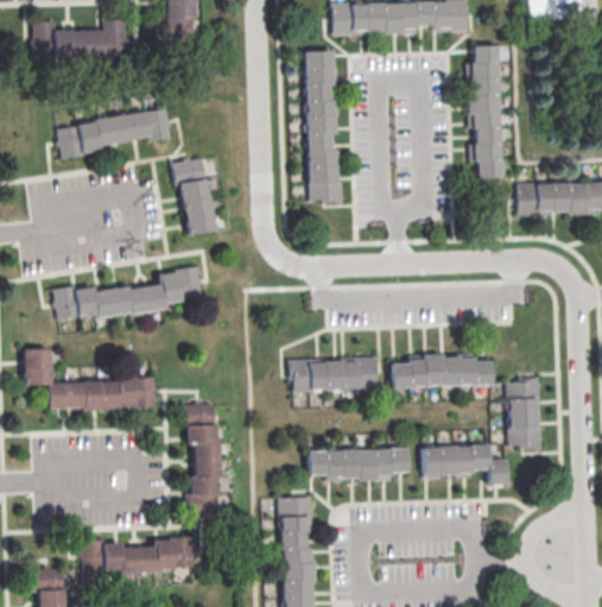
[(168,0),(169,18),(159,19),(159,40),(195,39),(194,0),(168,0)]
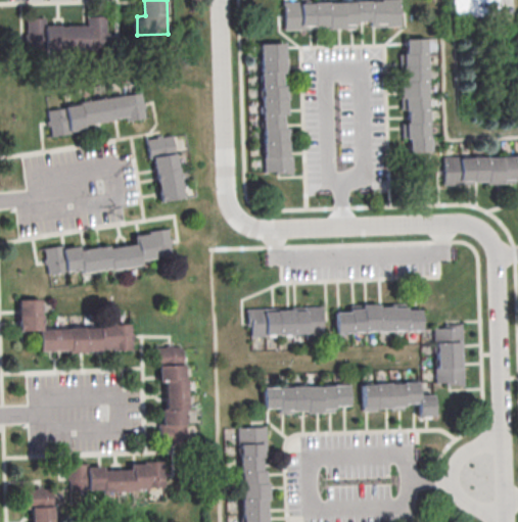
[(286,2),(287,31),(317,30),(317,27),(330,27),(330,30),(360,29),(359,24),(372,22),(372,25),(373,25),(374,29),(404,28),(403,0),(303,3),(303,2),(286,2)]
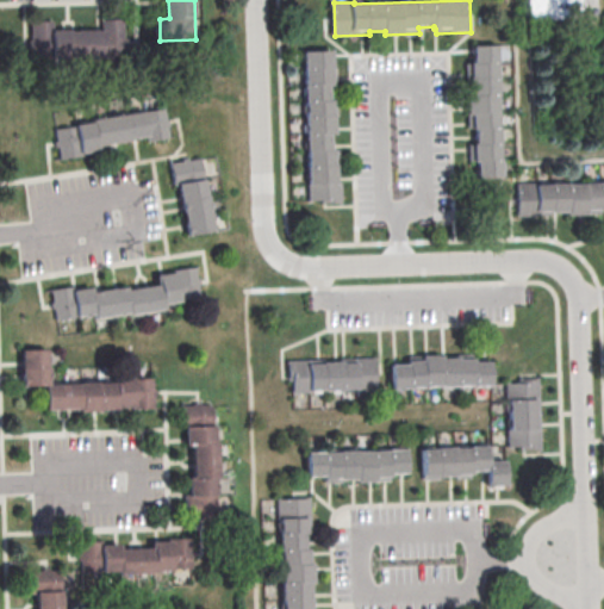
[(35,60),(129,60),(129,19),(106,19),(106,31),(57,30),(57,22),(35,20),(35,60)]
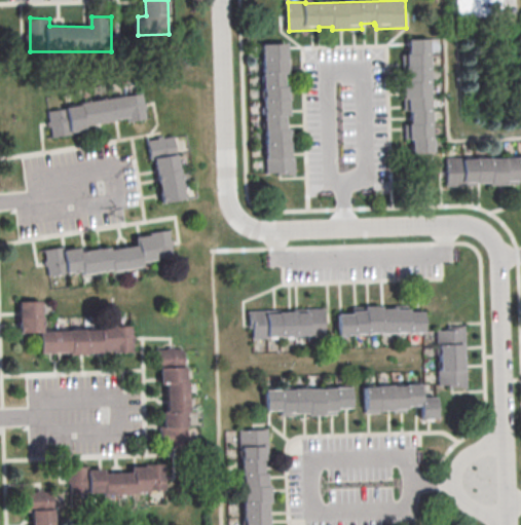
[(431,39),(435,153),(414,154),(413,140),(407,140),(407,124),(412,124),(412,112),(406,112),(404,54),(410,54),(410,40),(431,39)]
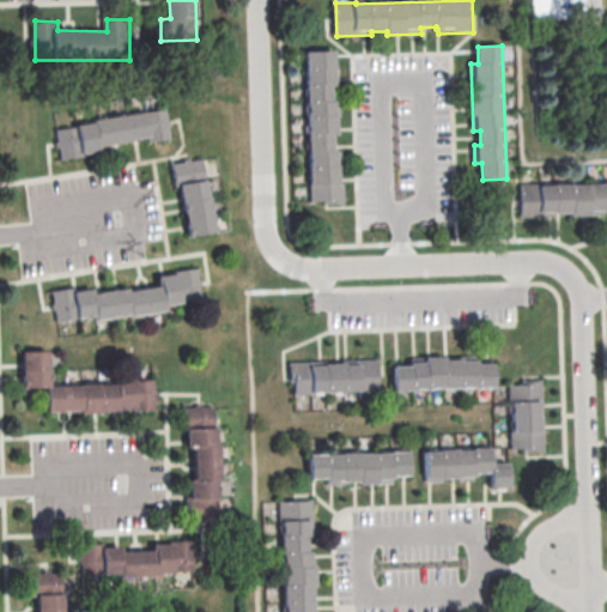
[(337,50),(307,52),(311,204),(326,204),(326,206),(346,206),(345,185),(340,185),(340,167),(338,167),(338,152),(333,152),(333,135),(339,135),(338,101),(335,101),(335,86),(338,86),(337,50)]
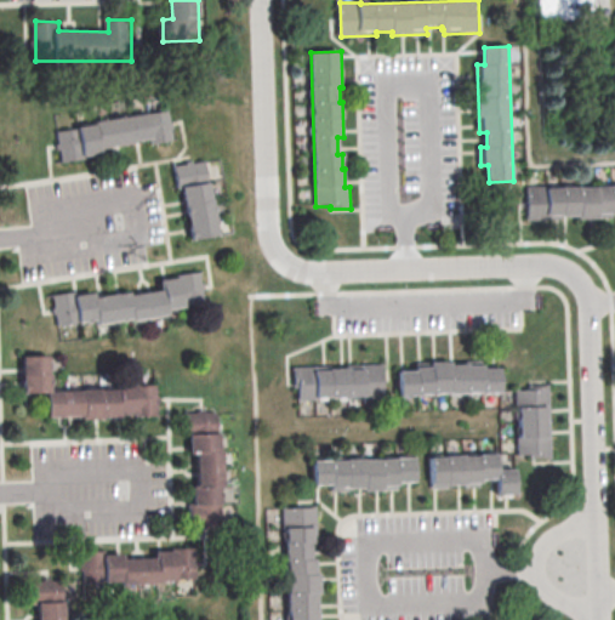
[(61,131),(81,129),(80,125),(172,109),(177,141),(154,144),(153,140),(104,147),(106,154),(66,161),(61,131)]
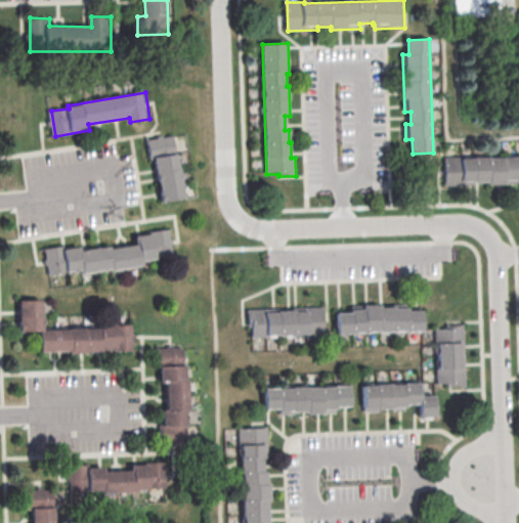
[(150,139),(177,134),(187,199),(166,202),(158,159),(154,160),(150,139)]
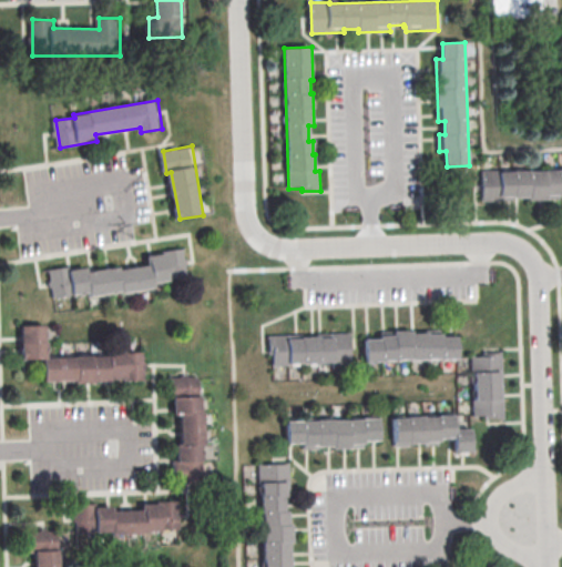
[(561,169),(483,172),(484,202),(515,201),(515,199),(530,198),(530,201),(561,200),(561,169)]
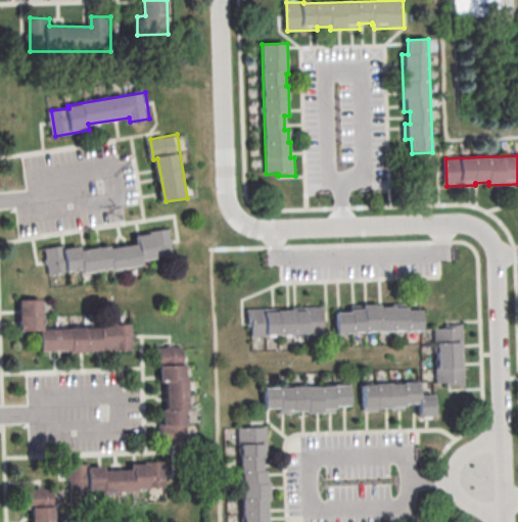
[(177,255),(173,229),(138,234),(140,243),(83,251),(82,245),(48,250),(51,274),(85,269),(86,274),(144,265),(144,259),(177,255)]
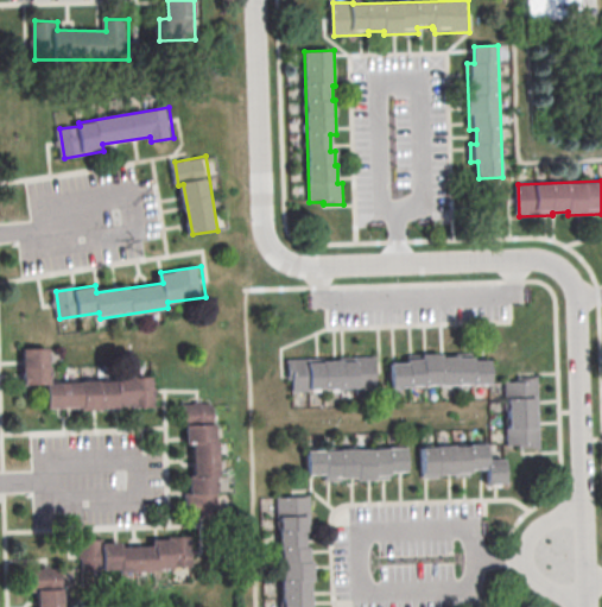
[(27,385),(50,384),(51,409),(159,406),(158,378),(52,381),(52,348),(26,349),(27,385)]
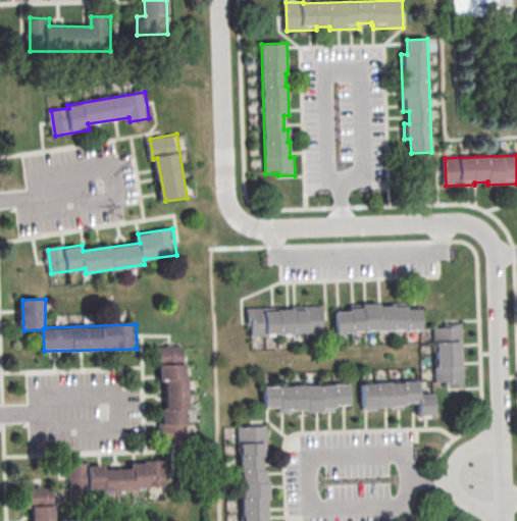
[(338,334),(423,330),(422,311),(408,311),(408,308),(395,308),(395,307),(380,307),(380,305),(352,306),(353,310),(351,310),(351,313),(337,313),(338,334)]
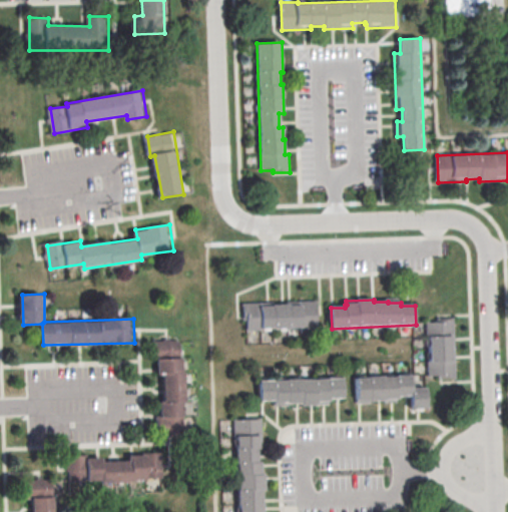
[(244,304),(276,303),(276,306),(289,305),(289,303),(319,302),(320,329),(248,332),(248,321),(245,321),(244,304)]
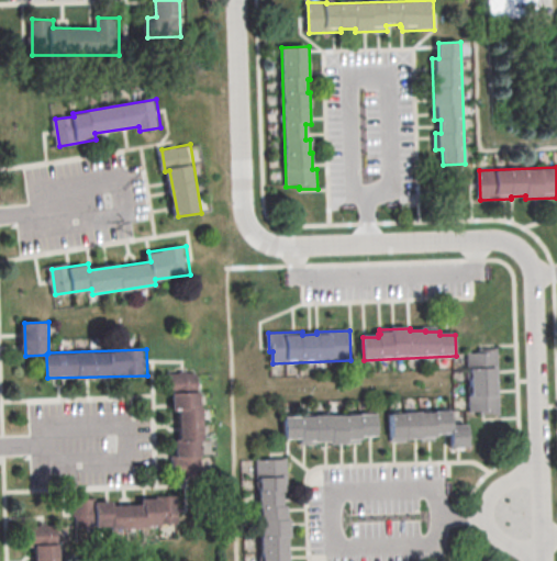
[(470,352),(472,413),(483,413),(483,416),(502,415),(500,349),(481,349),(481,352),(470,352)]
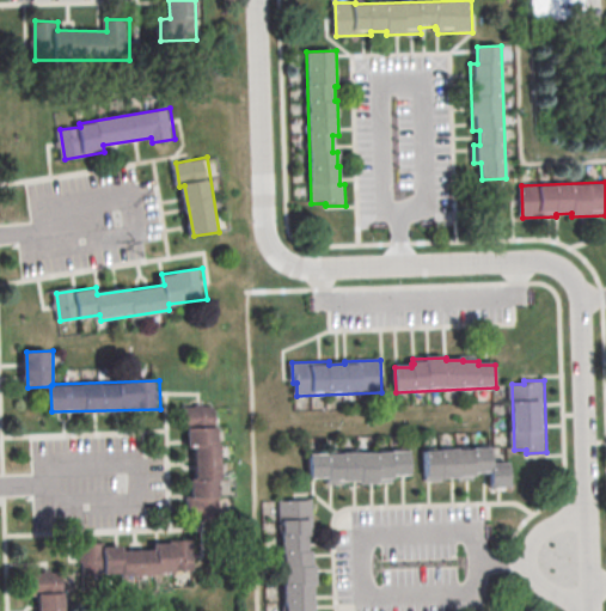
[(219,405),(188,407),(190,448),(197,447),(199,480),(191,480),(193,521),(224,520),(219,405)]
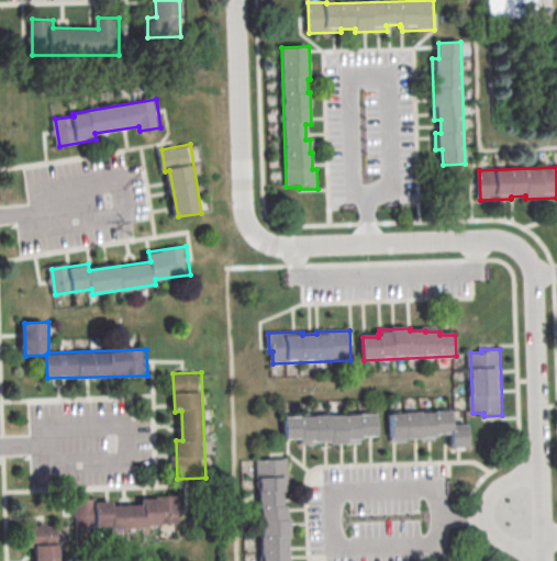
[(392,444),(391,414),(453,412),(453,426),(468,425),(469,449),(450,449),(450,435),(436,436),(437,439),(407,440),(407,444),(392,444)]
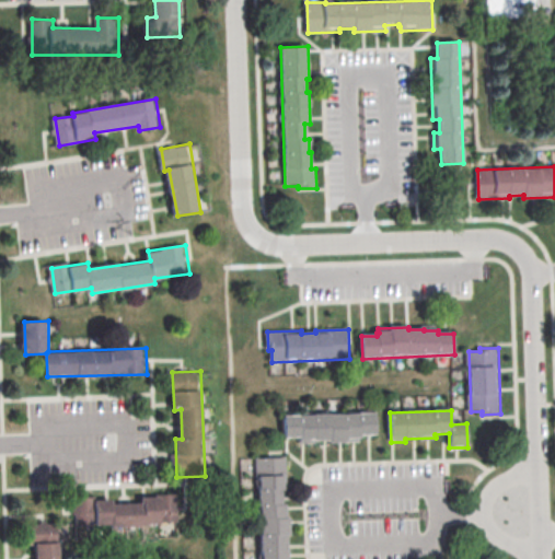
[(377,414),(285,417),(285,439),(300,438),(301,442),(314,441),(314,443),(330,442),(330,444),(360,443),(360,439),(361,439),(361,437),(377,435),(377,414)]
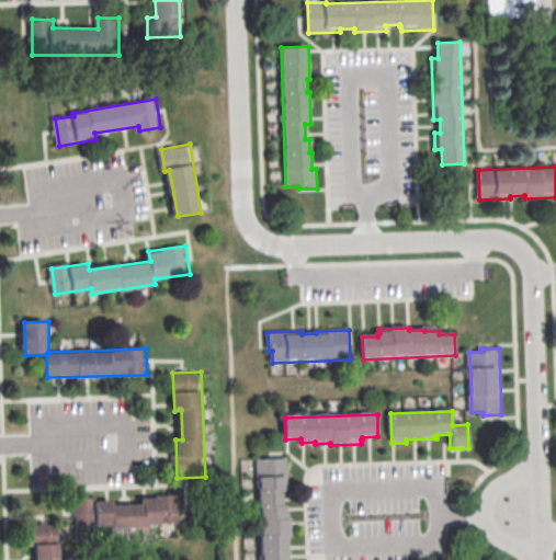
[(288,458),(259,459),(262,559),(287,559),(287,552),(288,552),(288,537),(291,537),(291,518),(283,518),(282,492),(290,491),(288,458)]
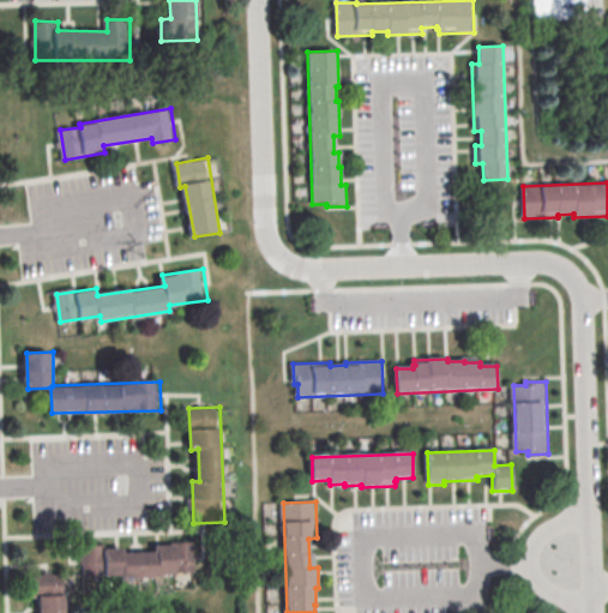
[(199,572),(198,544),(157,546),(157,551),(125,553),(125,546),(84,547),(86,578),(199,572)]
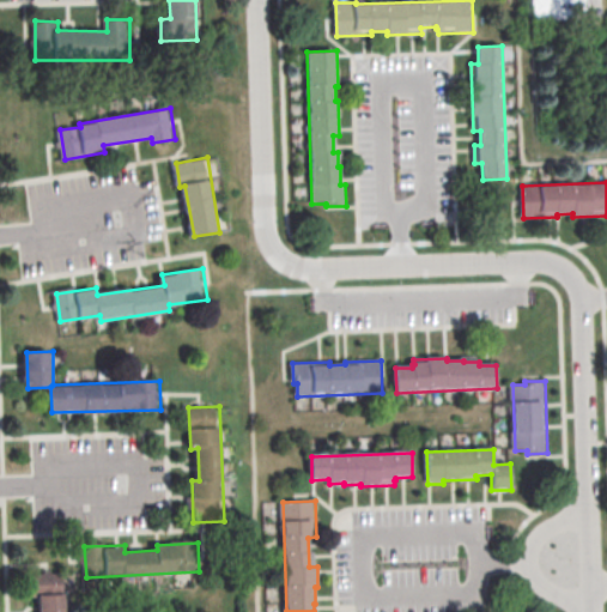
[(67,611),(67,574),(35,574),(36,593),(42,593),(42,611),(67,611)]
